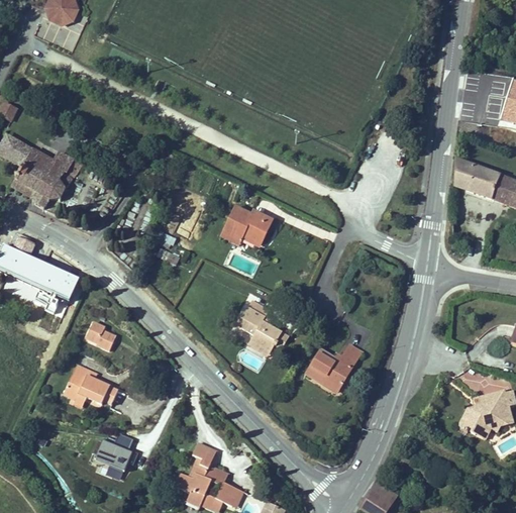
[(79,6),(76,0),(47,0),(45,4),(52,15),(60,19),(74,16),(79,6)]
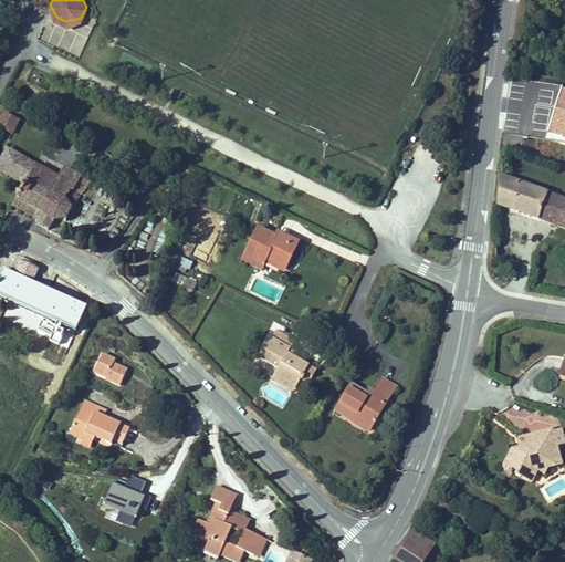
[(3,117),(17,124),(20,116),(7,110),(3,117)]
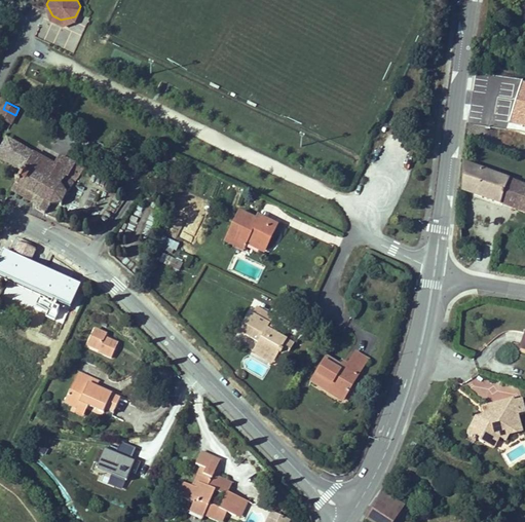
[(49,173),(55,160),(6,134),(0,145),(0,152),(25,165),(27,161),(49,173)]
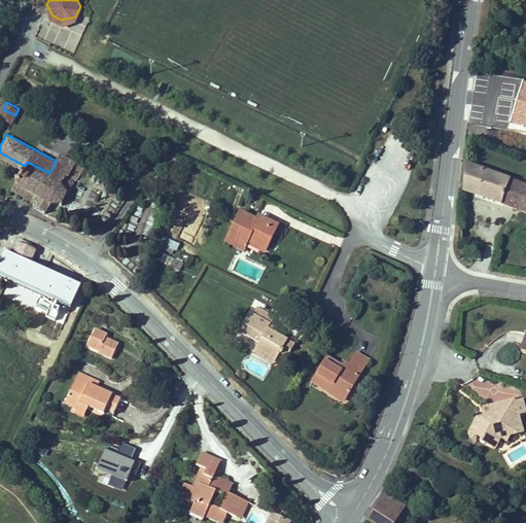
[(88,163),(62,151),(56,161),(49,173),(27,162),(25,166),(14,185),(34,197),(36,199),(36,200),(35,204),(48,211),(53,202),(61,199),(63,203),(65,202),(64,199),(88,163)]
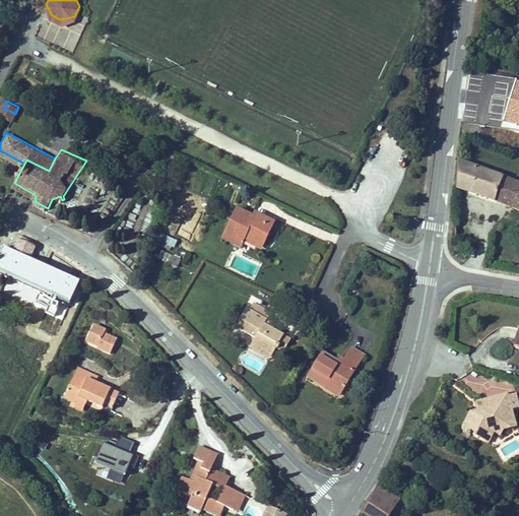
[(518,179),(457,155),(456,183),(518,206),(518,179)]
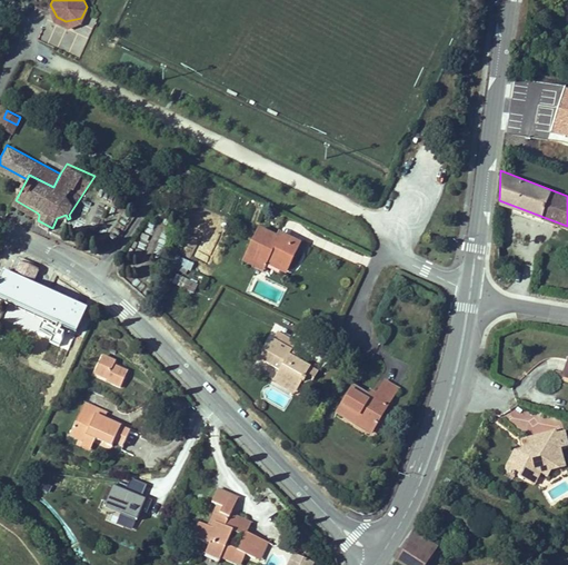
[(279,226),(277,231),(257,222),(245,249),(265,258),(265,257),(284,266),(297,235),(279,226)]
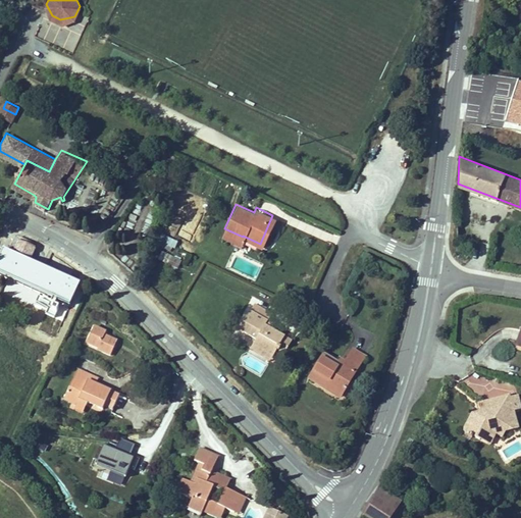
[(1,224),(0,227),(0,242),(3,243),(9,226),(1,224)]
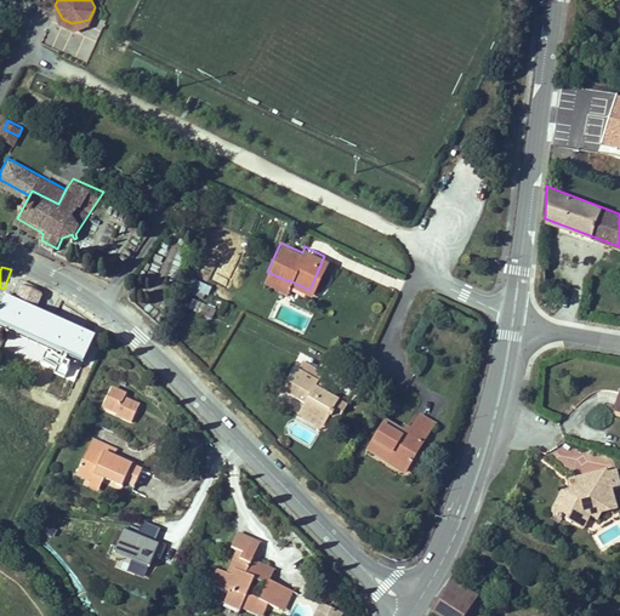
[(289,281),(267,272),(265,277),(286,286),(289,281)]
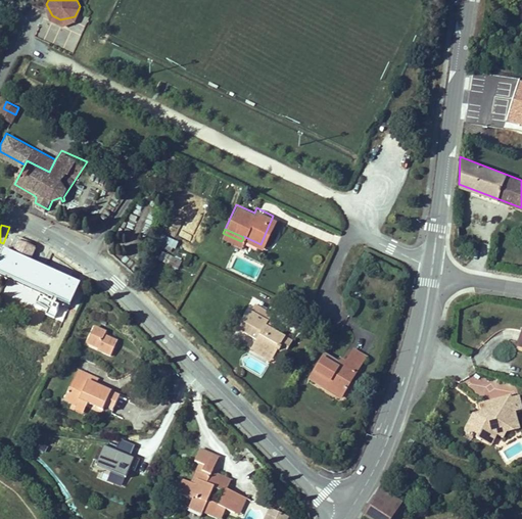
[(175,247),(179,236),(165,231),(161,242),(175,247)]
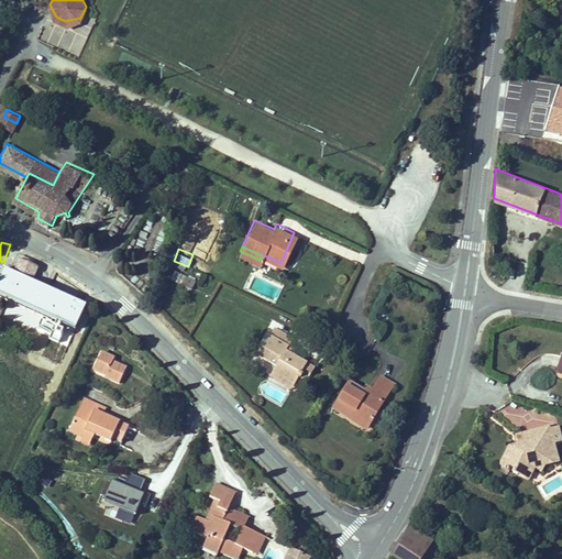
[(21,253),(14,271),(34,280),(41,262),(21,253)]
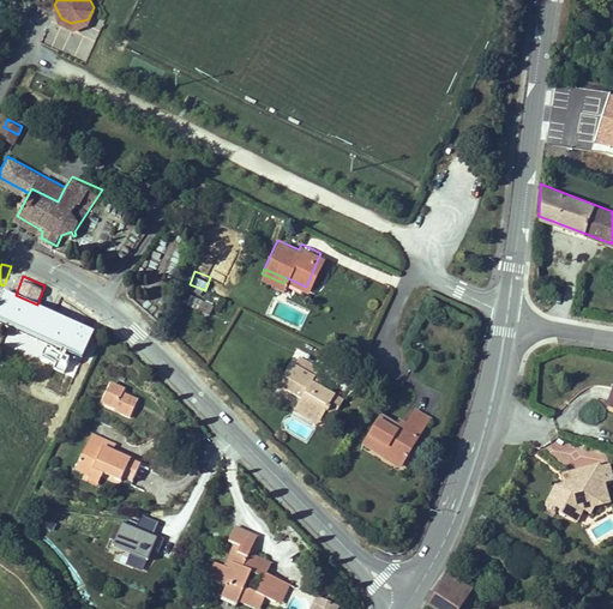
[(94,329),(37,305),(16,295),(5,290),(0,301),(0,319),(82,355),(94,329)]
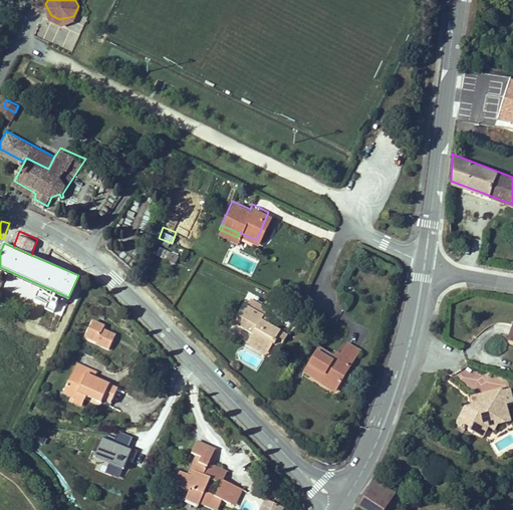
[(179,252),(163,244),(160,251),(176,259),(179,252)]
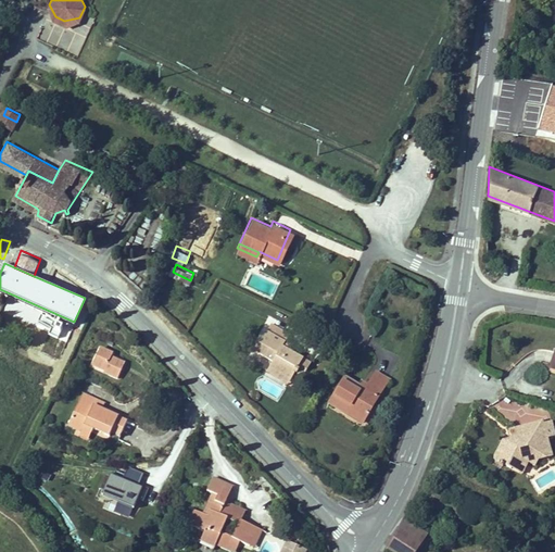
[(268,327),(267,327),(256,347),(276,356),(273,362),(294,373),(298,367),(304,352),(290,346),(293,340),(287,337),(292,327),(274,317),(268,327)]
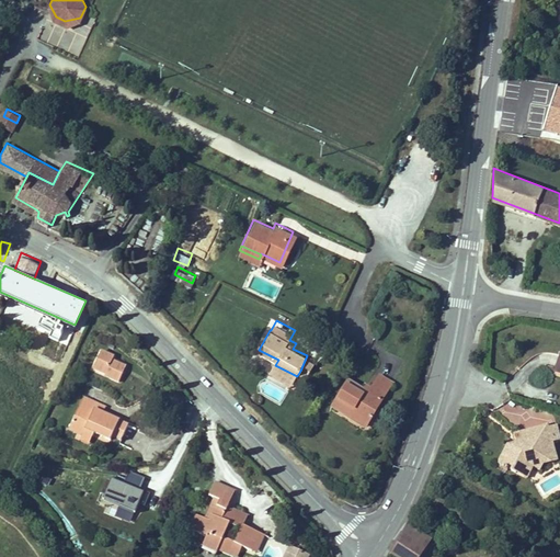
[(126,368),(114,363),(116,359),(118,354),(105,349),(96,366),(109,372),(107,374),(122,379),(126,368)]
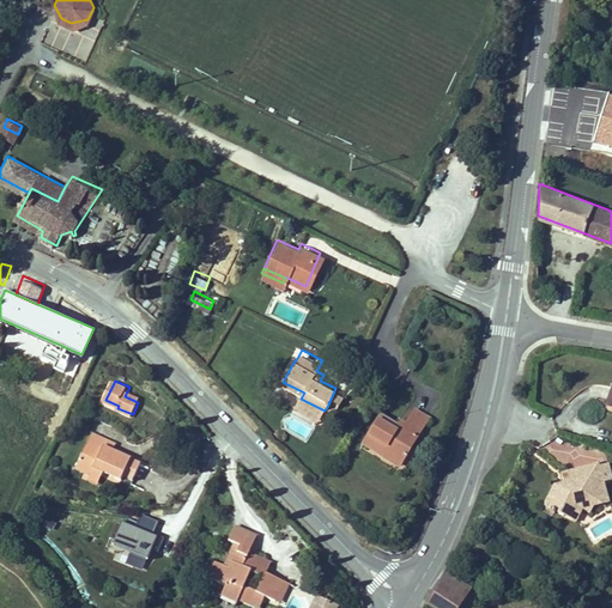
[(346,393),(335,388),(328,405),(338,409),(346,393)]
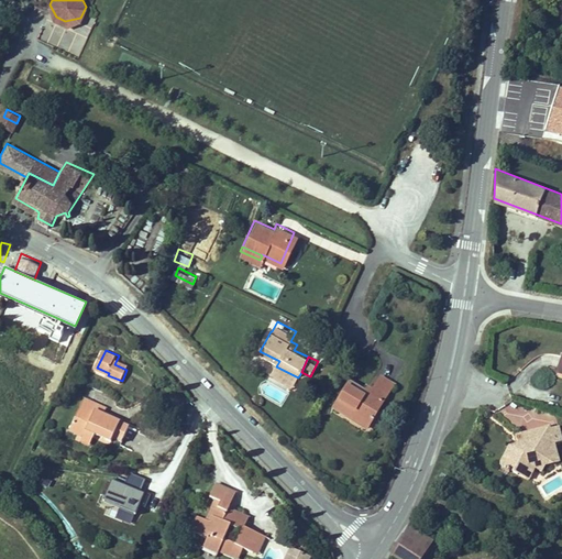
[(129,365),(117,360),(114,364),(127,370),(129,365)]
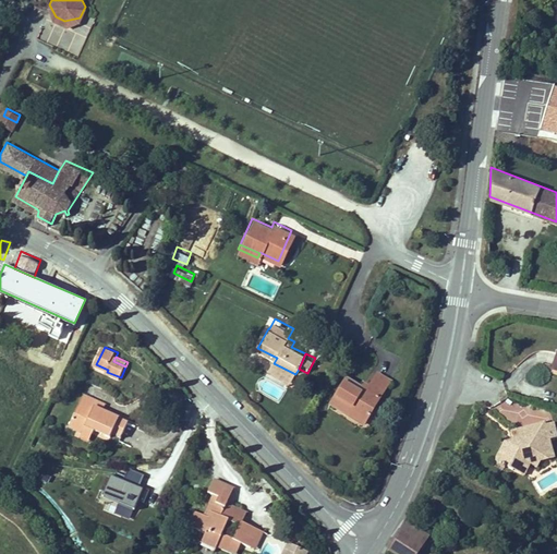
[(295,374),(274,363),(270,370),(292,381),(295,374)]
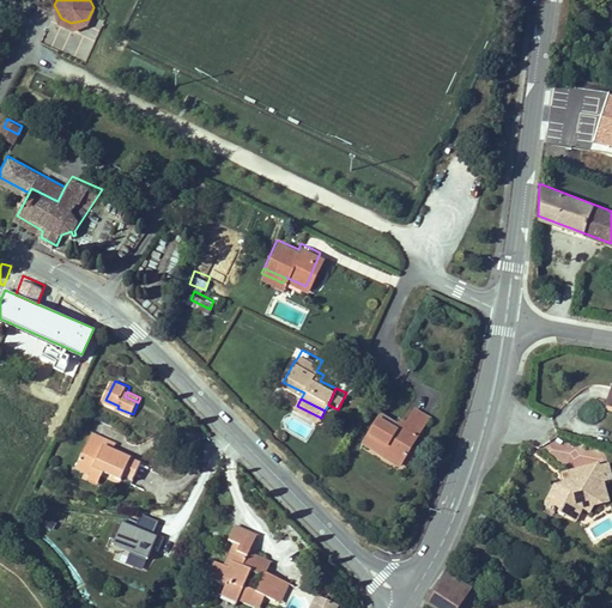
[(382,411),(369,431),(406,453),(431,412),(418,403),(408,419),(401,414),(398,420),(382,411)]
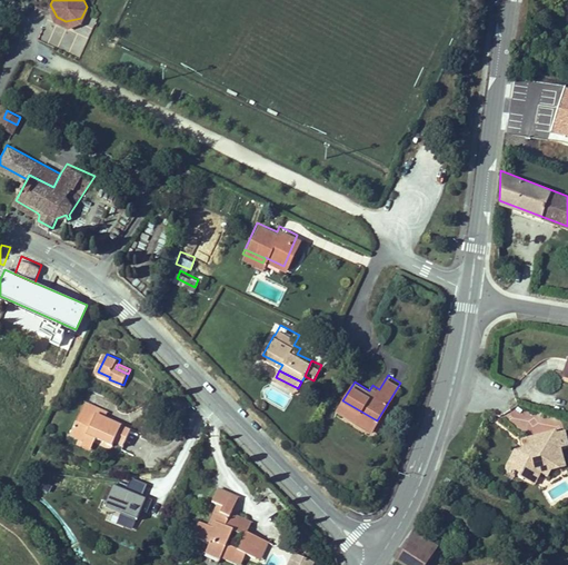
[(377,420),(342,400),(340,404),(375,425),(377,420)]
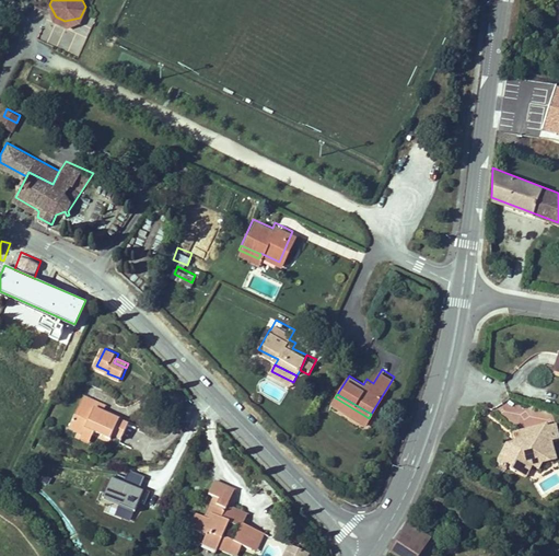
[(86,397),(72,430),(85,437),(94,440),(97,435),(112,441),(115,436),(123,439),(130,424),(107,414),(109,408),(86,397)]
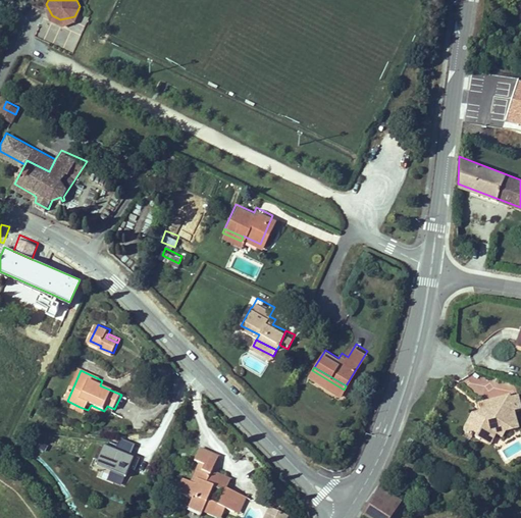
[(472,409),(462,427),(468,430),(467,432),(471,434),(472,432),(479,436),(485,424),(496,429),(502,432),(505,426),(517,422),(508,392),(477,400),(479,410),(475,411),(474,408),(472,409)]
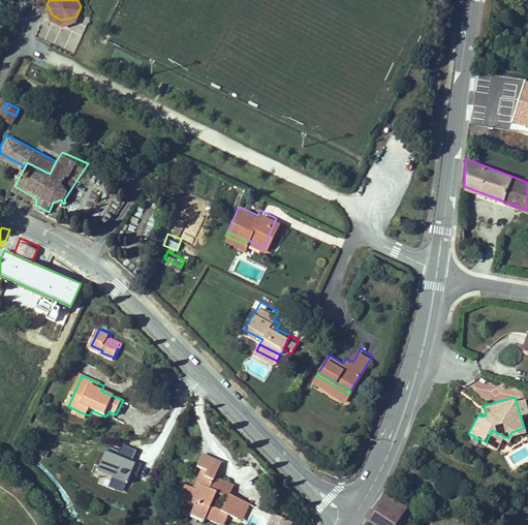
[(87,421),(89,415),(81,412),(79,417),(87,421)]
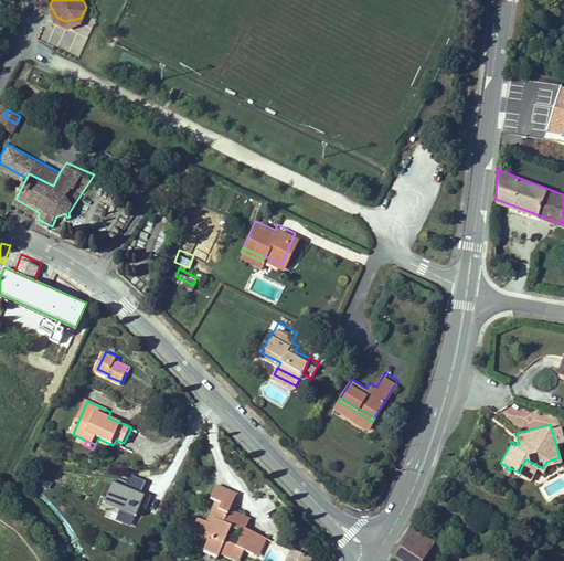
[(530,478),(536,465),(525,459),(519,473),(530,478)]
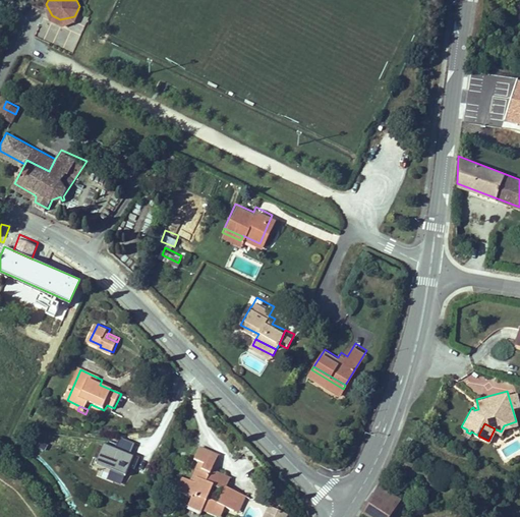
[(124,470),(136,439),(119,433),(115,443),(103,439),(96,459),(103,462),(99,472),(113,477),(117,467),(124,470)]
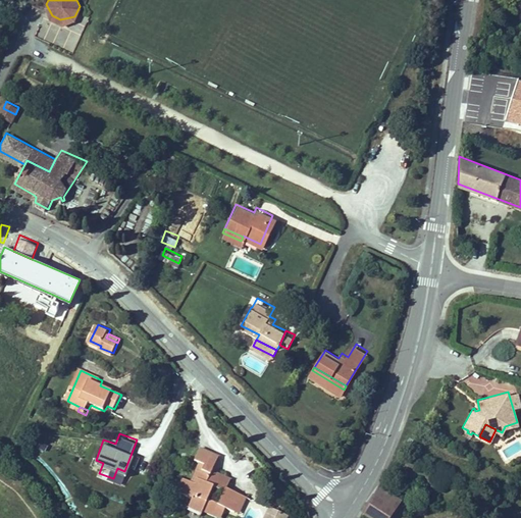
[(216,474),(223,460),(205,451),(199,464),(203,466),(195,485),(192,484),(186,498),(197,502),(192,512),(204,517),(205,517),(207,515),(213,517),(225,517),(228,512),(238,516),(246,499),(230,491),(235,482),(216,474)]
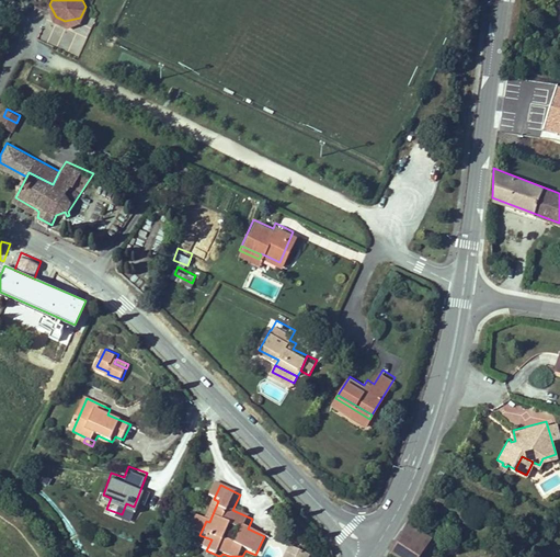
[(200,535),(206,521),(201,518),(194,532),(200,535)]
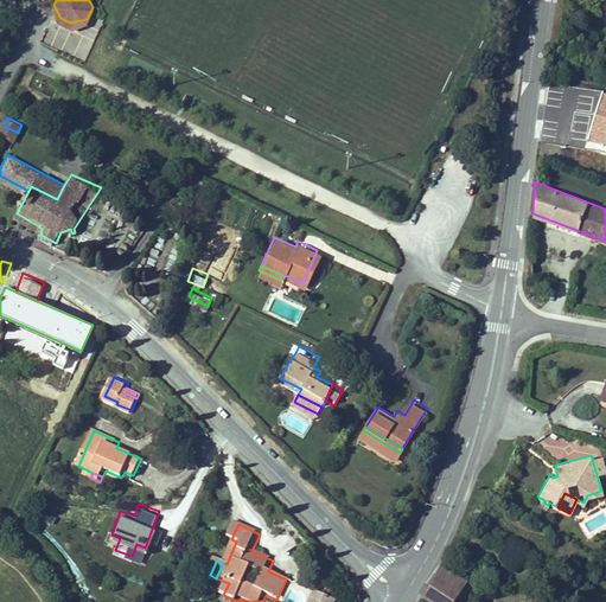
[(452,601),(466,580),(444,565),(425,597),(432,601),(452,601)]
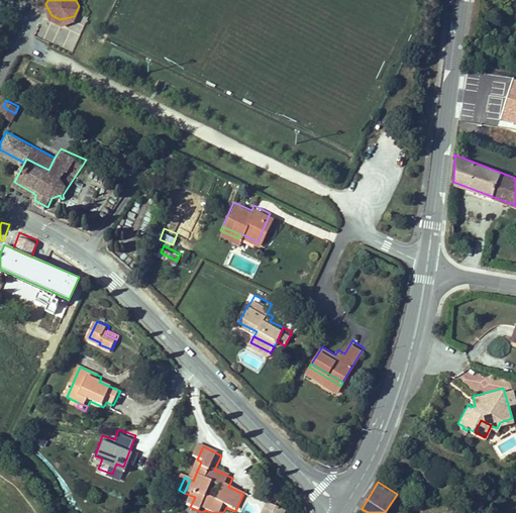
[(247,496),(243,494),(235,511),(239,512),(247,496)]
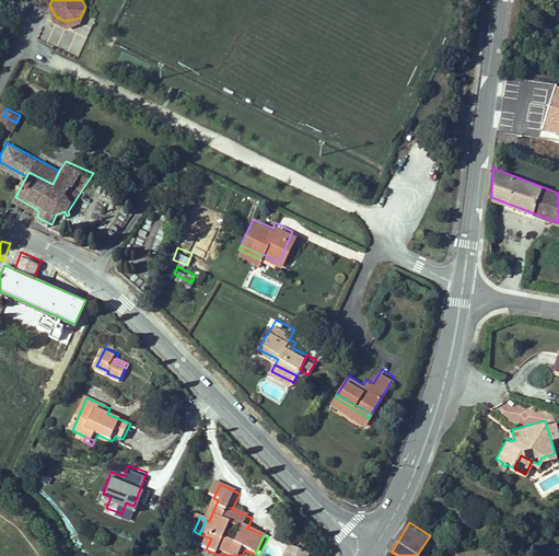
[(306,555),(311,547),(289,539),(281,555),(306,555)]
